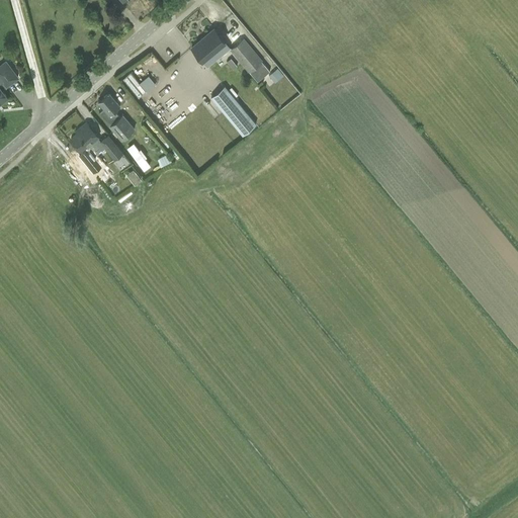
[(202,60),(217,48),(220,52),(228,45),(225,40),(214,28),(192,47),(202,60)]
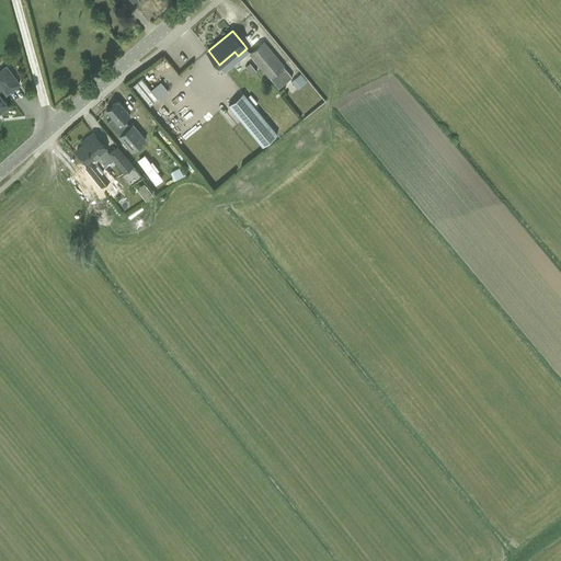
[(260,66),(274,54),(264,42),(250,54),(260,66)]
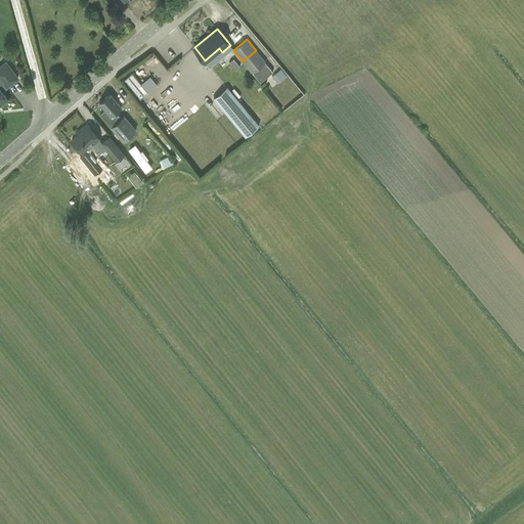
[(265,61),(256,50),(243,61),(252,73),(261,82),(273,72),(264,62),(265,61)]
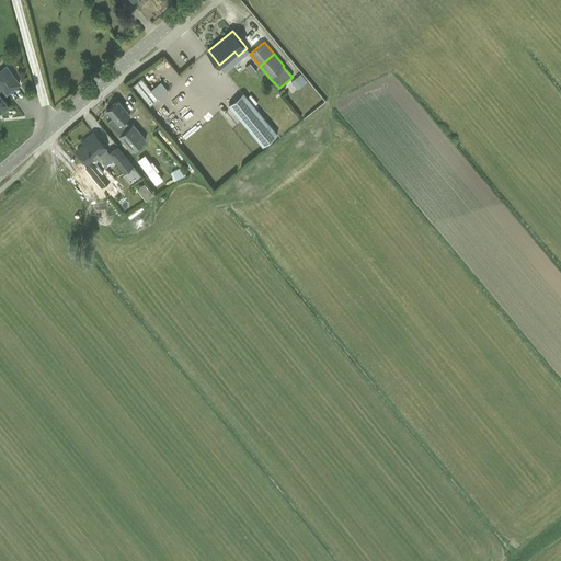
[(252,75),(256,71),(250,63),(245,66),(252,75)]
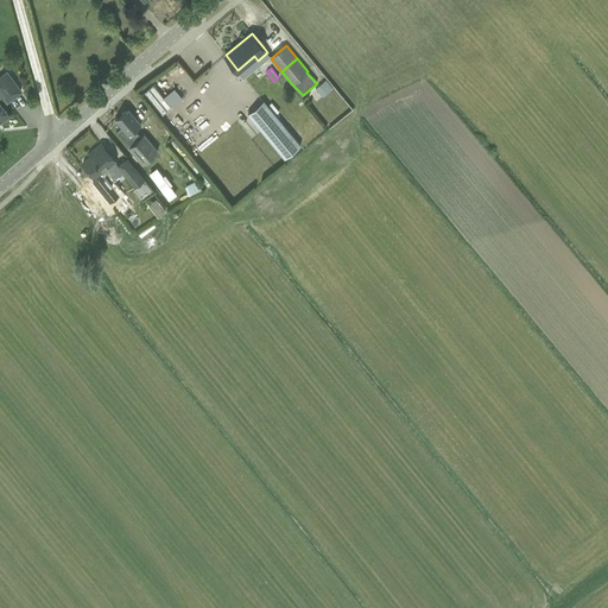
[(0,121),(10,115),(0,103),(6,99),(7,101),(21,90),(7,73),(0,76),(0,90),(1,93),(0,94),(0,121)]
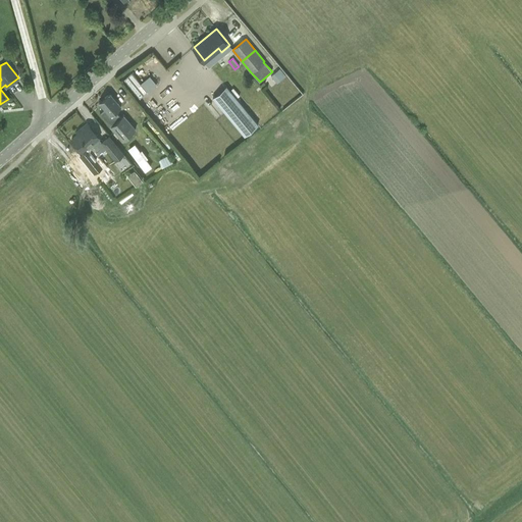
[(279,69),(271,76),(277,84),(285,76),(279,69)]
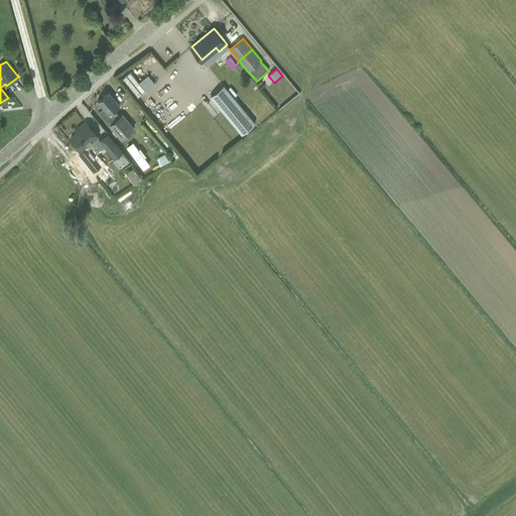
[(137,83),(145,91),(154,82),(146,74),(137,83)]
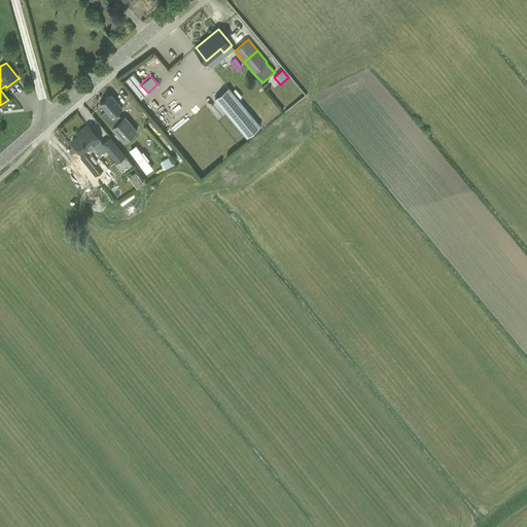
[(229,86),(215,98),(247,137),(260,126),(229,86)]
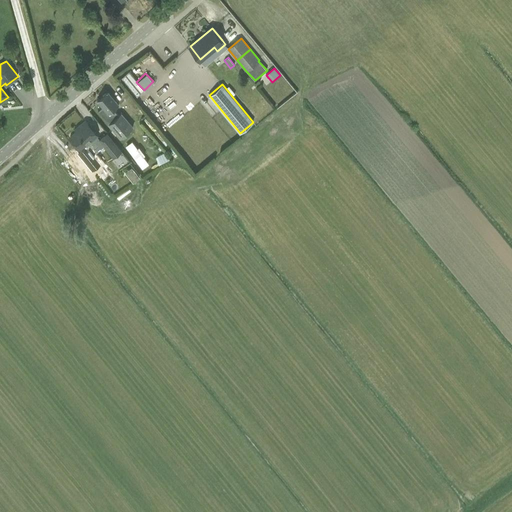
[(118,105),(107,91),(97,100),(103,106),(98,111),(109,123),(108,124),(121,138),(133,127),(121,113),(119,115),(113,109),(118,105)]
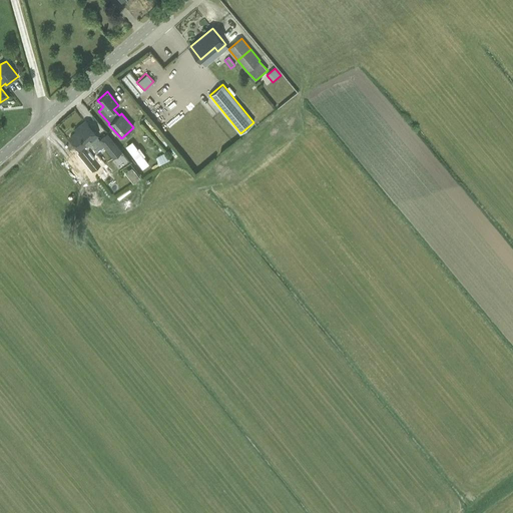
[(80,149),(97,135),(86,121),(75,130),(76,131),(70,136),(80,149)]
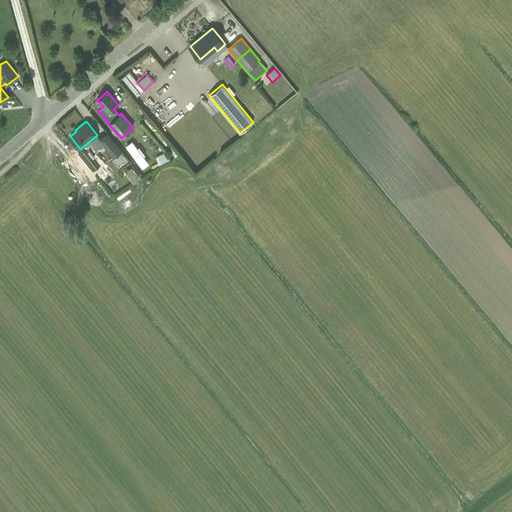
[(107,133),(101,138),(99,140),(113,158),(121,151),(107,133)]
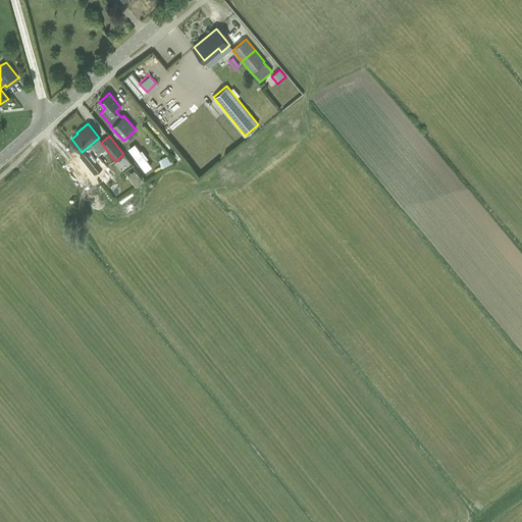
[(146,159),(140,151),(135,144),(127,149),(145,171),(152,166),(146,159)]
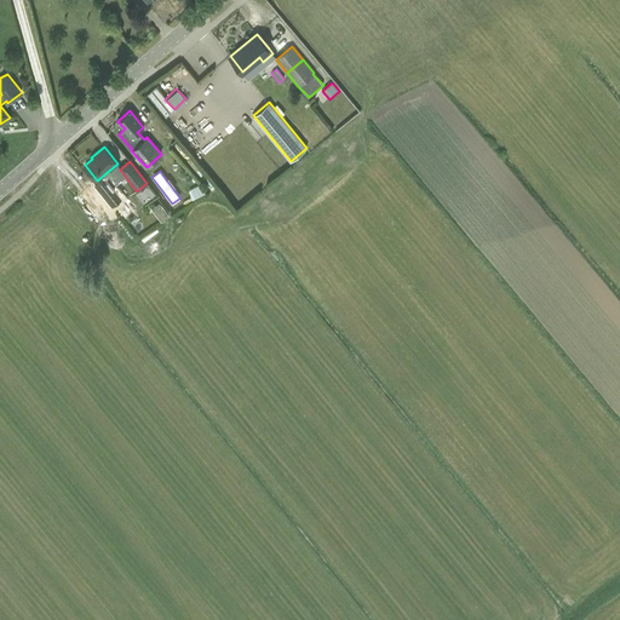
All buildings are outlined.
